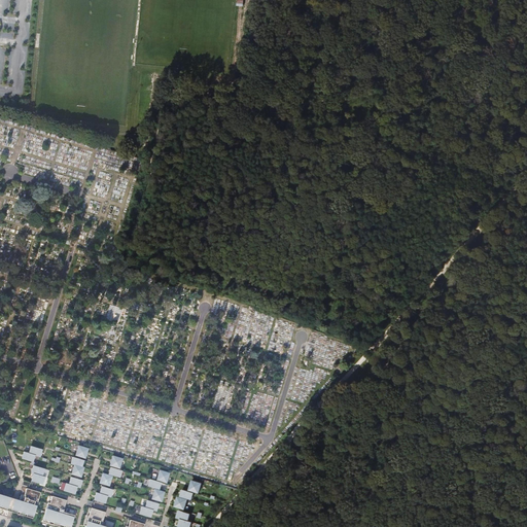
[(88,449),(78,446),(75,455),(77,456),(81,457),(84,458),(88,449)]
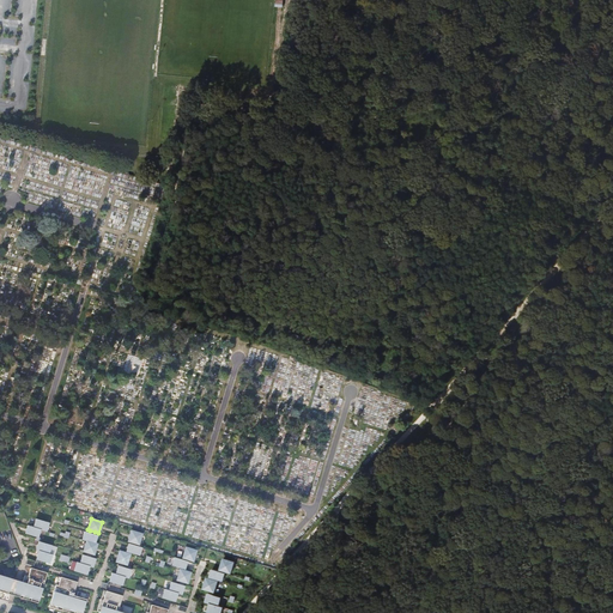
[(36,520),(34,527),(41,529),(47,532),(49,523),(36,520)]
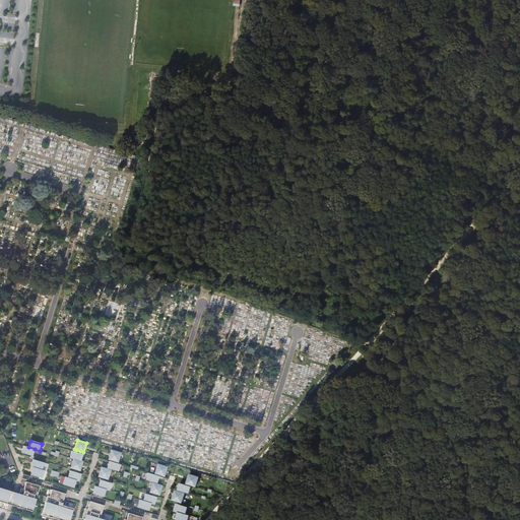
[(23,446),(21,452),(30,455),(33,456),(35,449),(28,447),(23,446)]
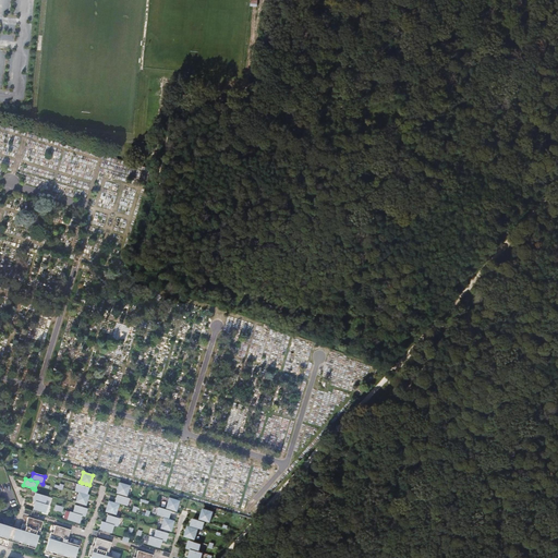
[(130,486),(119,483),(117,493),(120,494),(123,495),(126,496),(130,486)]
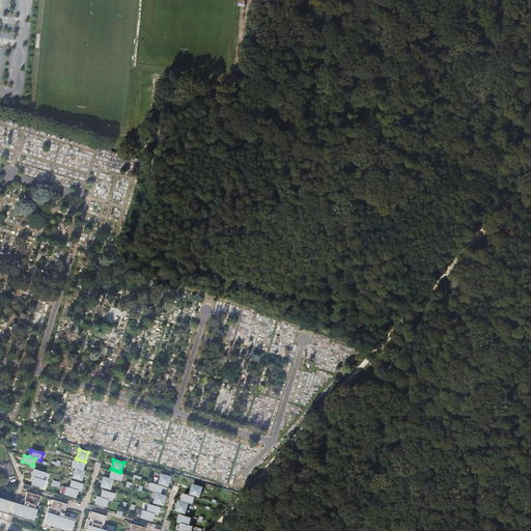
[(77,462),(73,460),(71,468),(75,469),(82,471),(84,464),(81,463),(77,462)]
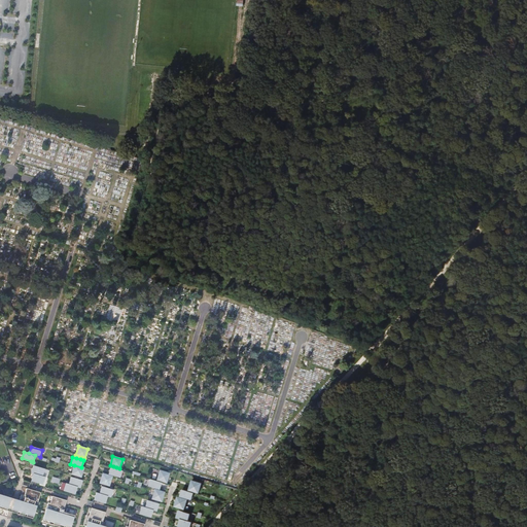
[(33,465),(31,472),(33,473),(42,477),(44,469),(34,466),(33,465)]
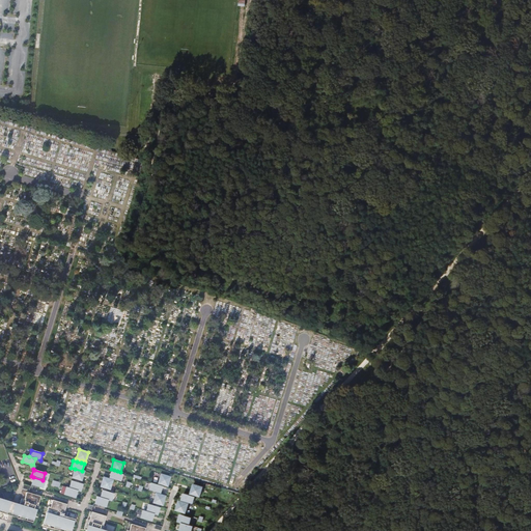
[(82,471),(75,469),(72,478),(75,479),(79,480),(81,481),(84,471),(82,471)]
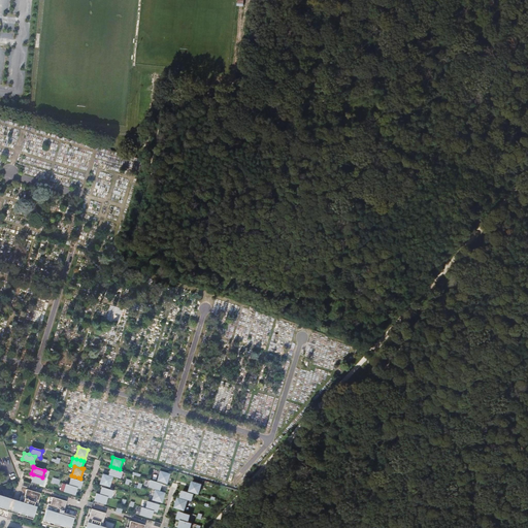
[(113,469),(110,468),(108,475),(112,476),(120,479),(122,471),(116,469),(113,469)]
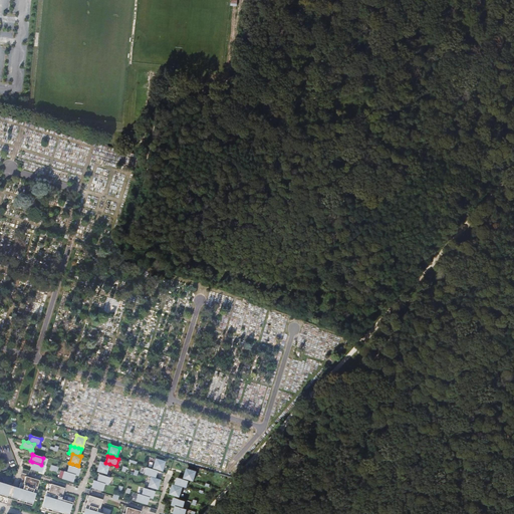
[(156,459),(153,468),(157,470),(162,471),(165,462),(156,459)]
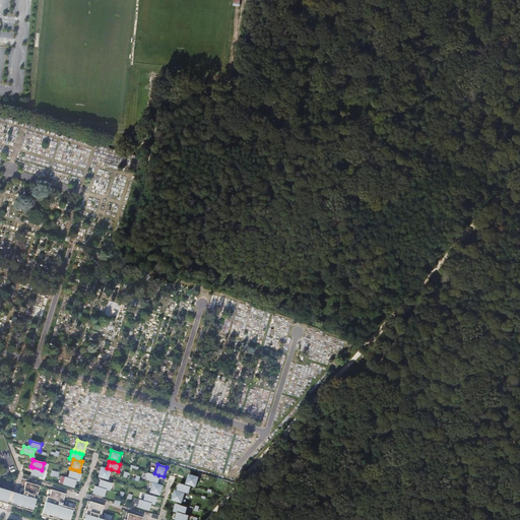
[(42,470),(33,467),(30,474),(33,475),(42,477),(44,470),(42,470)]
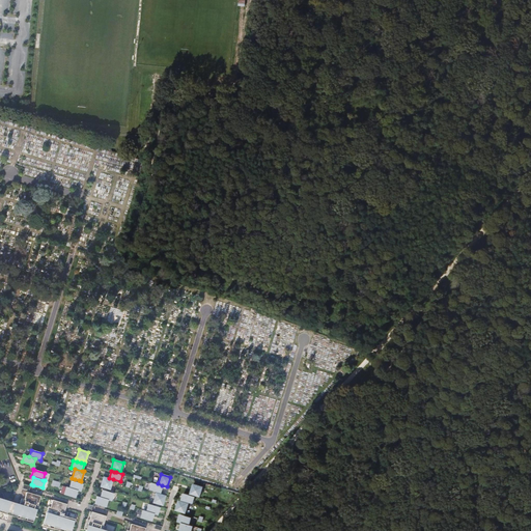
[(109,479),(103,477),(101,486),(104,487),(107,488),(110,490),(112,480),(109,479)]
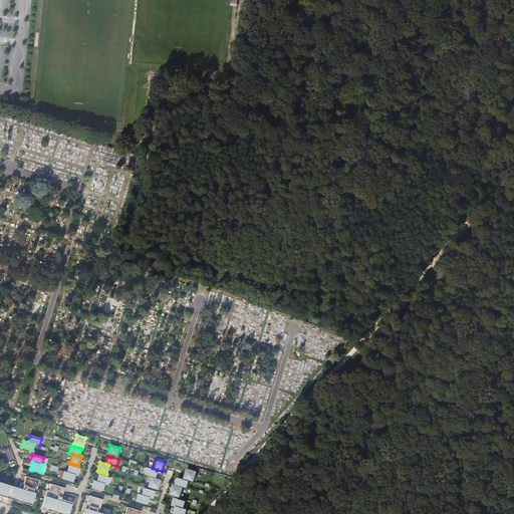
[(71,466),(69,465),(67,472),(75,475),(77,476),(80,469),(75,467),(71,466)]
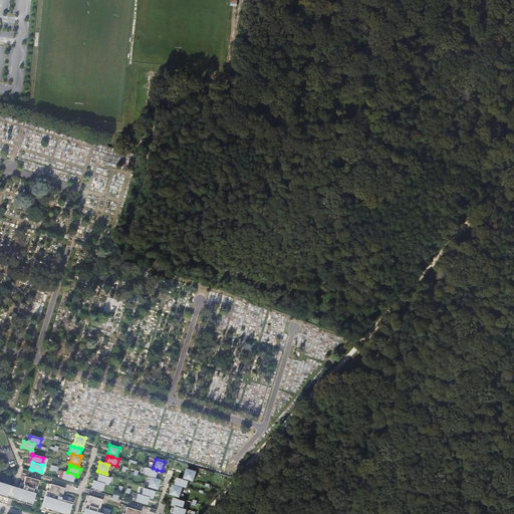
[(153,469),(146,468),(144,474),(151,476),(155,477),(157,471),(153,469)]
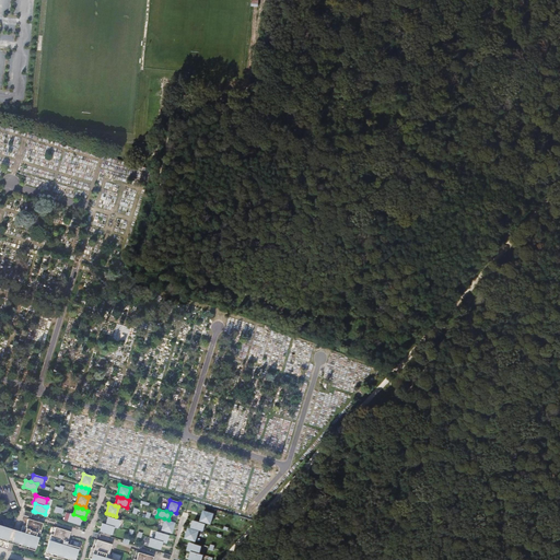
[(214,513),(205,511),(201,521),(202,521),(207,522),(211,524),(214,513)]
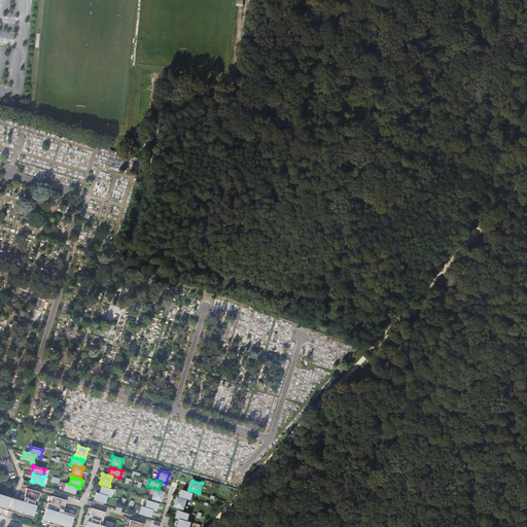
[(69,484),(66,484),(63,491),(74,494),(77,487),(69,484)]
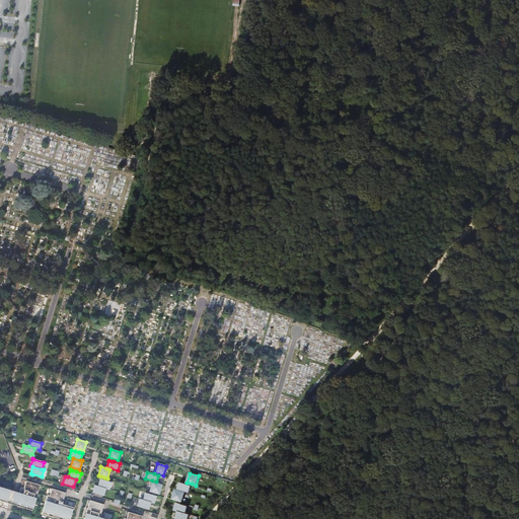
[(99,479),(97,487),(105,489),(108,490),(110,483),(104,480),(100,479),(99,479)]
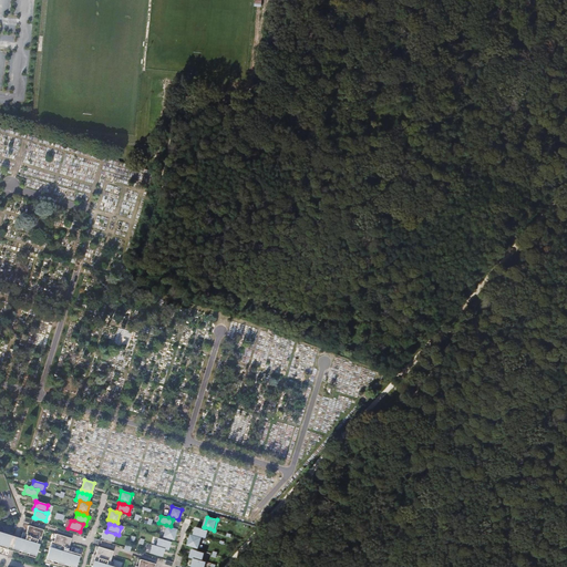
[(35,558),(43,531),(33,527),(30,526),(28,525),(26,533),(23,533),(21,539),(17,538),(13,537),(0,532),(0,554),(7,557),(9,550),(10,547),(14,548),(18,549),(17,553),(35,558)]
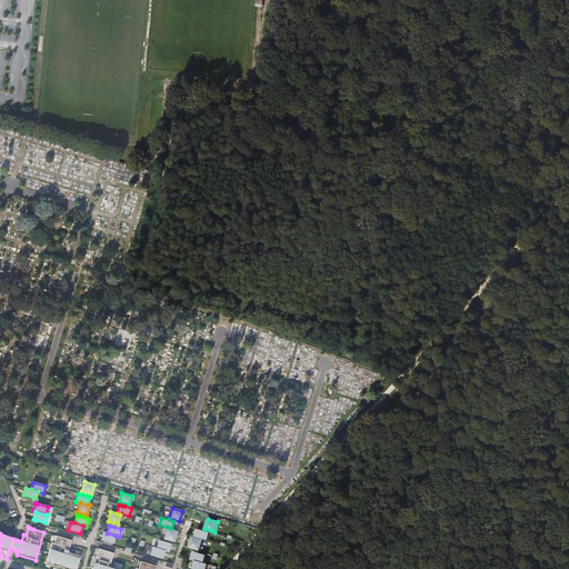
[(198,528),(196,536),(200,537),(208,539),(210,532),(206,531),(198,528)]
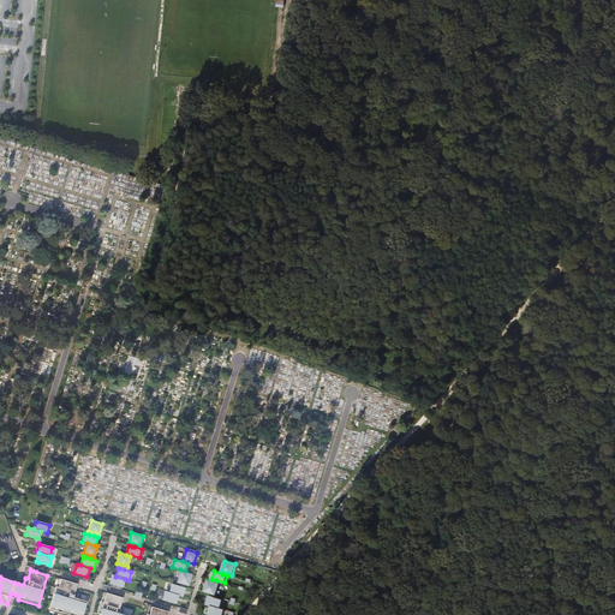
[(185,573),(180,572),(177,583),(180,584),(185,585),(187,585),(191,574),(185,573)]
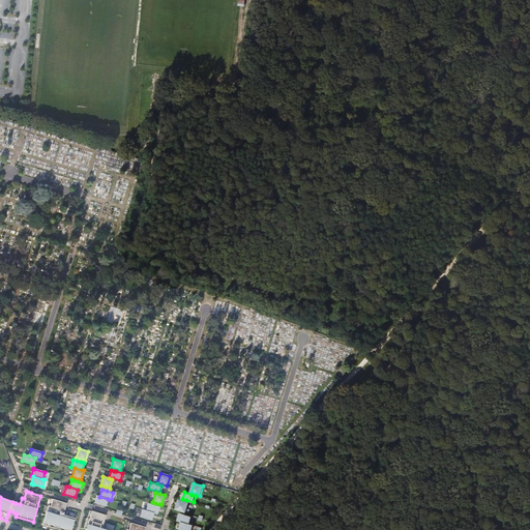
[(96,496),(94,503),(95,503),(106,506),(108,499),(99,497),(96,496)]
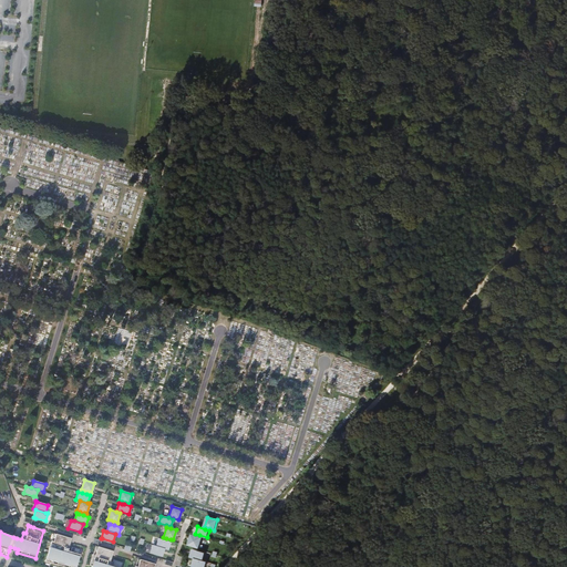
[(71,538),(57,534),(53,542),(51,540),(45,562),(62,566),(62,565),(64,566),(66,566),(65,566),(75,566),(76,566),(81,550),(72,547),(71,552),(68,550),(71,538)]
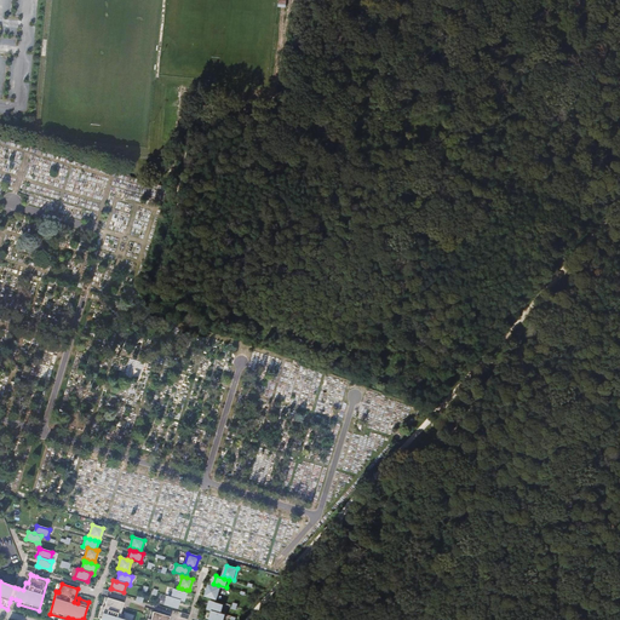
[(210,585),(206,596),(212,597),(217,598),(217,600),(220,587),(217,586),(212,585),(210,585)]
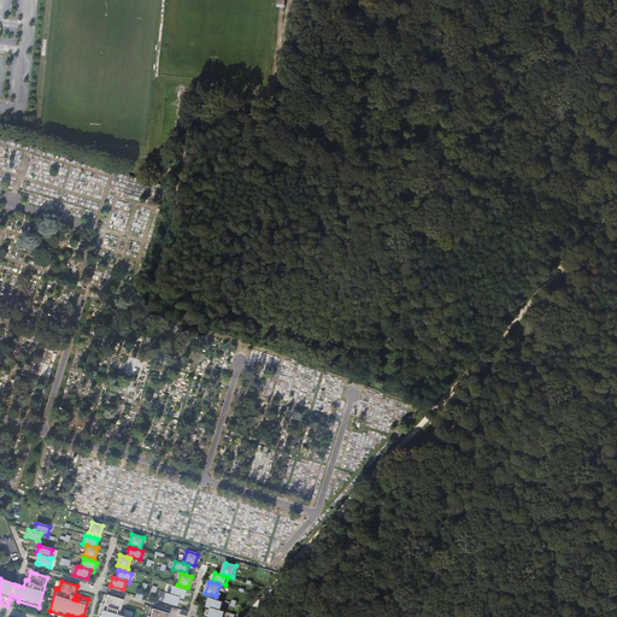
[(180,588),(172,586),(170,594),(178,597),(183,599),(186,589),(184,589),(180,588)]
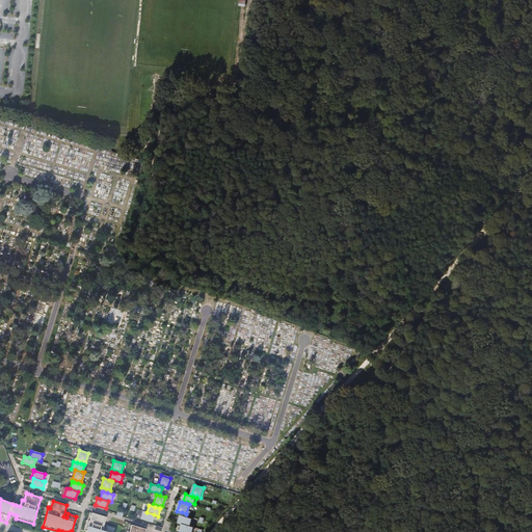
[(152,522),(154,514),(147,512),(142,511),(140,519),(152,522)]
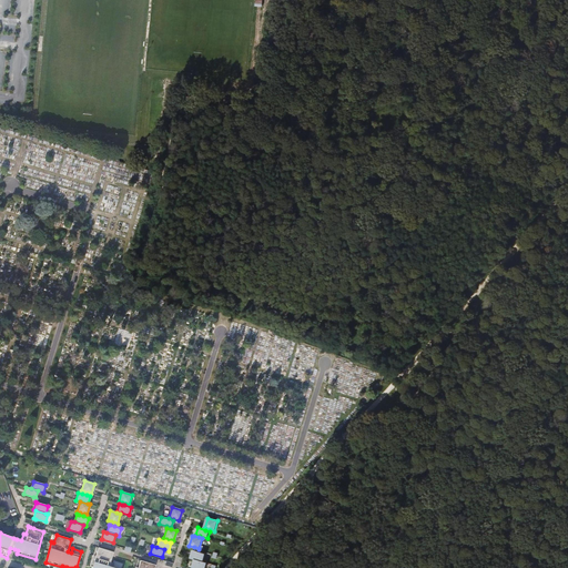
[(100,548),(98,547),(95,555),(93,555),(90,566),(92,567),(91,567),(121,567),(123,564),(114,560),(113,565),(112,567),(109,567),(110,564),(113,553),(100,548)]
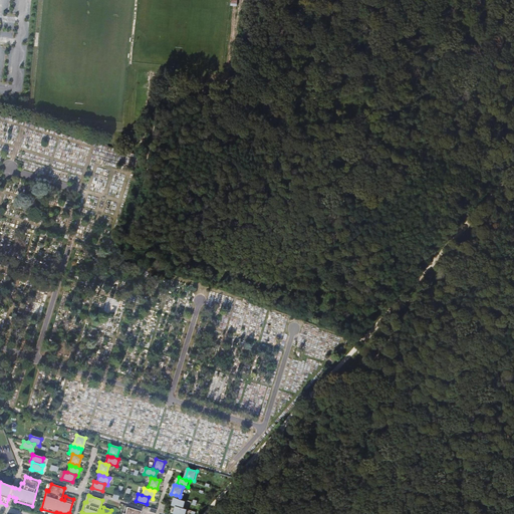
[(175,498),(173,505),(177,506),(184,508),(186,501),(180,499),(176,498),(175,498)]
